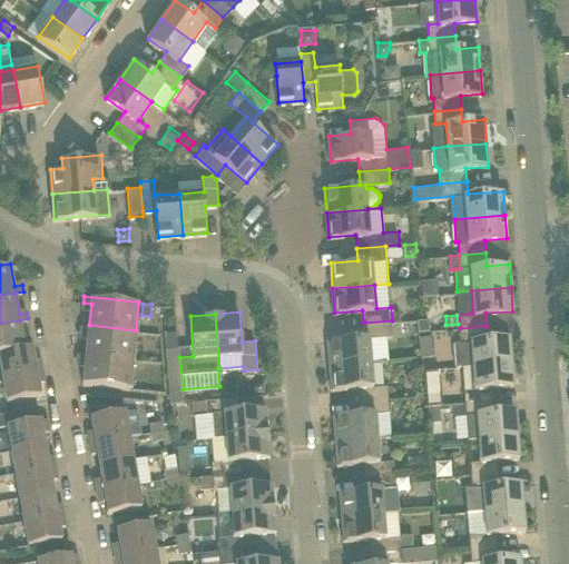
[(0,350),(32,345),(31,340),(23,342),(20,320),(0,323),(0,350)]
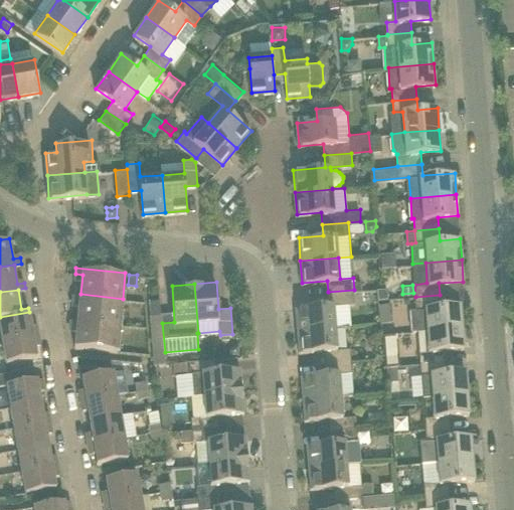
[(329,304),(296,307),(298,329),(335,326),(334,304),(355,302),(354,290),(328,292),(329,304)]
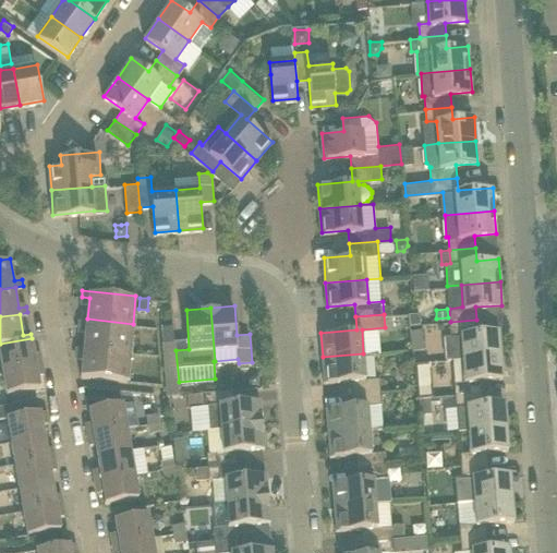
[(133,324),(87,319),(80,319),(80,324),(86,325),(84,346),(130,351),(133,324)]
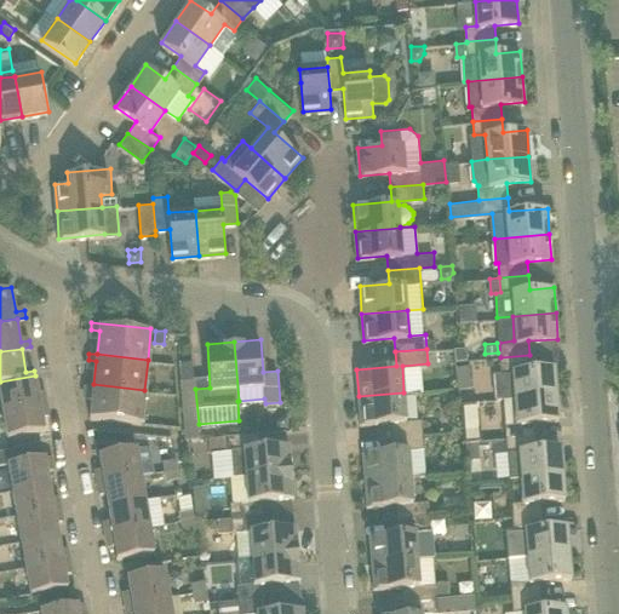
[(556,392),(555,367),(531,369),(529,355),(500,357),(502,372),(496,372),(498,397),(515,396),(556,392)]
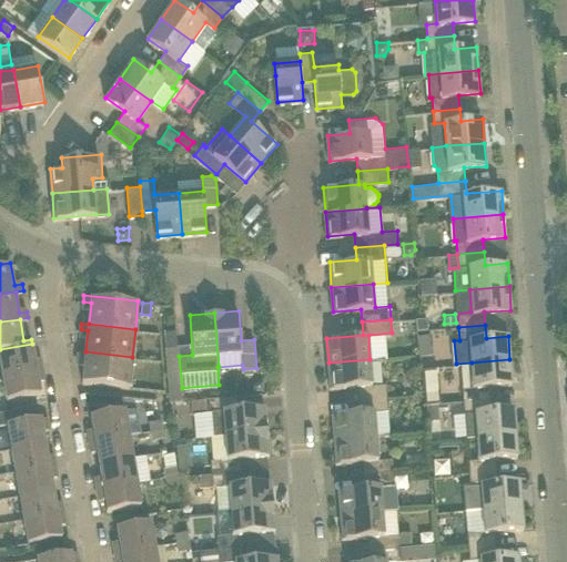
[(178,346),(178,345),(176,329),(164,329),(166,346),(178,346)]
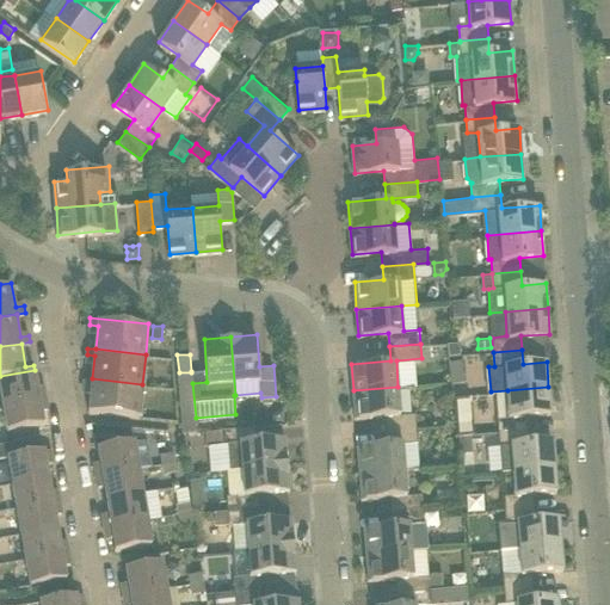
[(47,395),(44,383),(37,384),(35,370),(0,376),(0,384),(4,402),(47,395)]
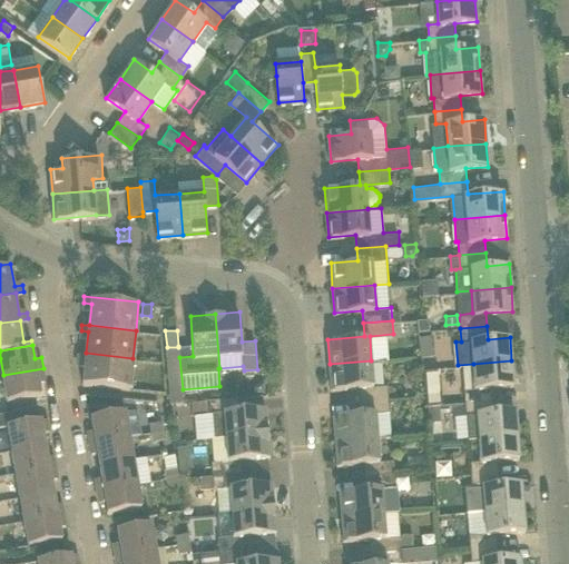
[(183,401),(183,389),(179,357),(178,347),(167,347),(169,402),(183,401)]
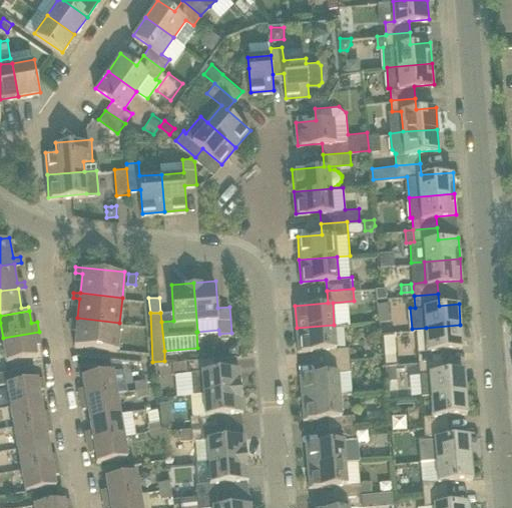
[(77,324),(76,331),(75,345),(117,349),(119,323),(77,318),(71,318),(70,323),(77,324)]
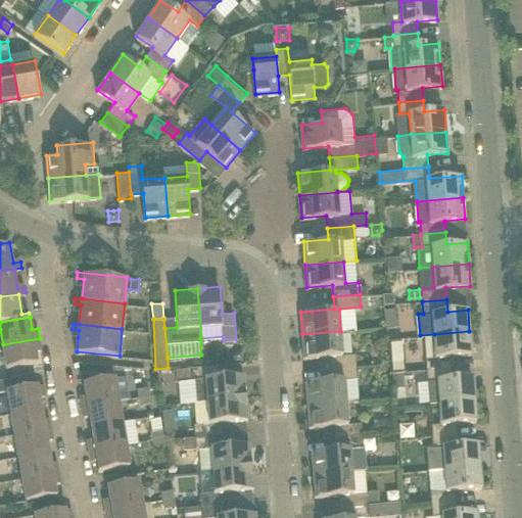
[(385,340),(383,327),(373,329),(375,341),(385,340)]
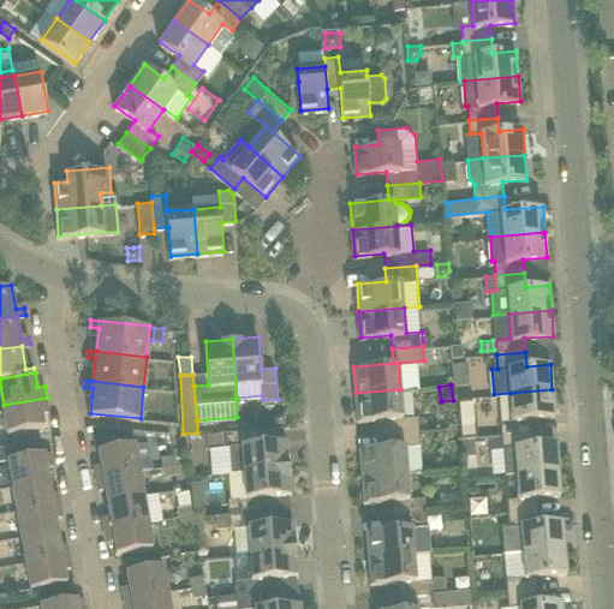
[(356,393),(358,419),(387,417),(388,431),(419,429),(418,415),(403,416),(400,389),(356,393)]
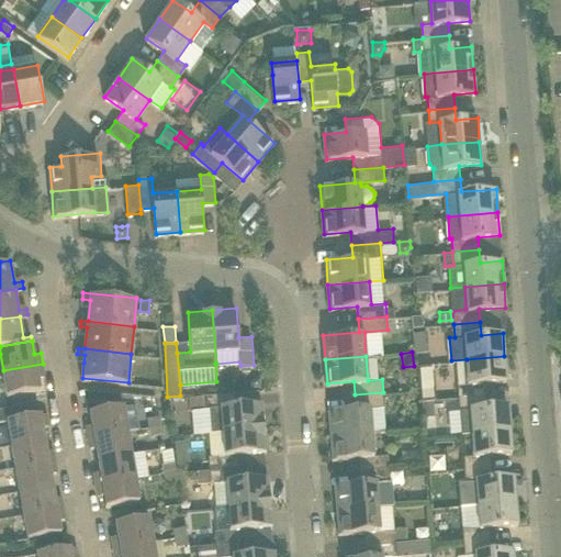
[(484,381),(506,379),(504,356),(467,359),(469,382),(458,382),(459,396),(485,393),(484,381)]
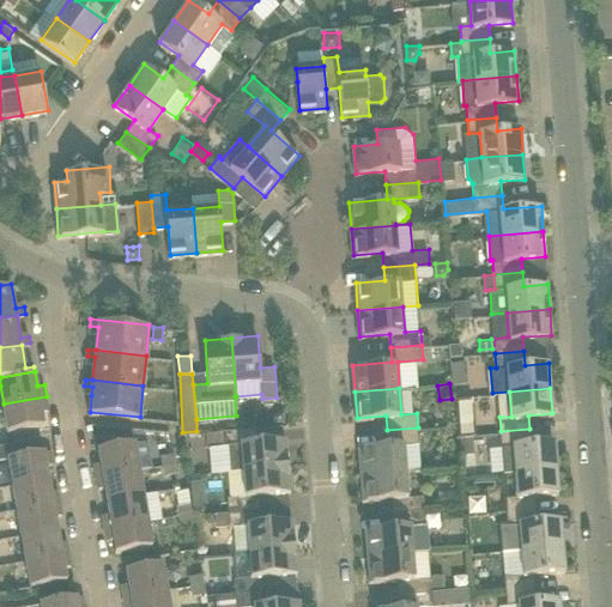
[(7,430),(44,424),(42,410),(49,408),(47,396),(4,404),(7,430)]
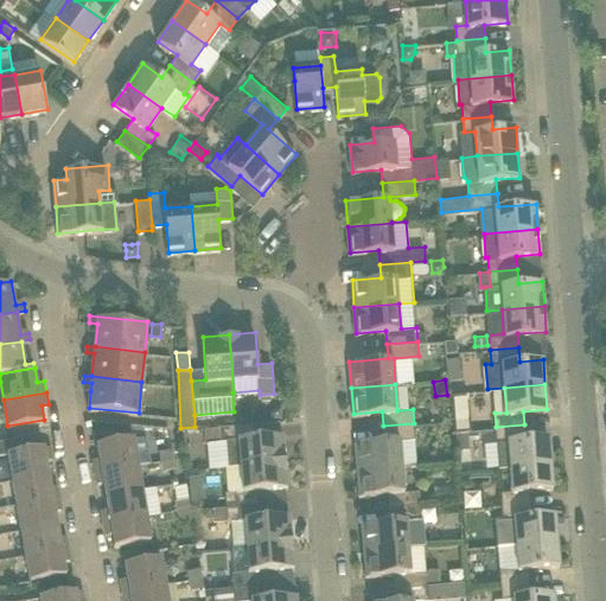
[(284,416),(282,404),(274,406),(270,410),(272,417),(284,416)]
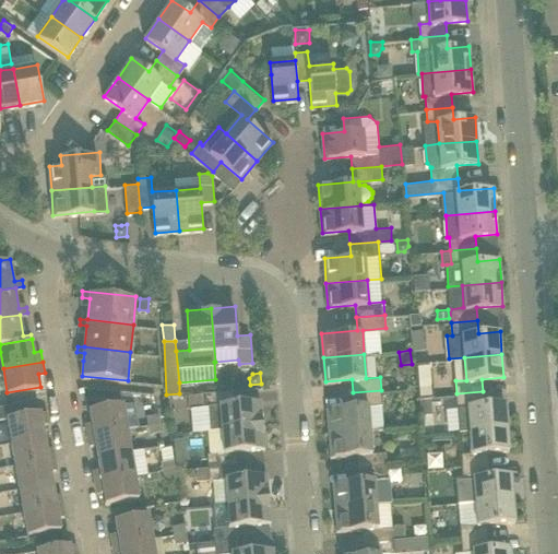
[(434,392),(432,378),(418,380),(420,393),(434,392)]
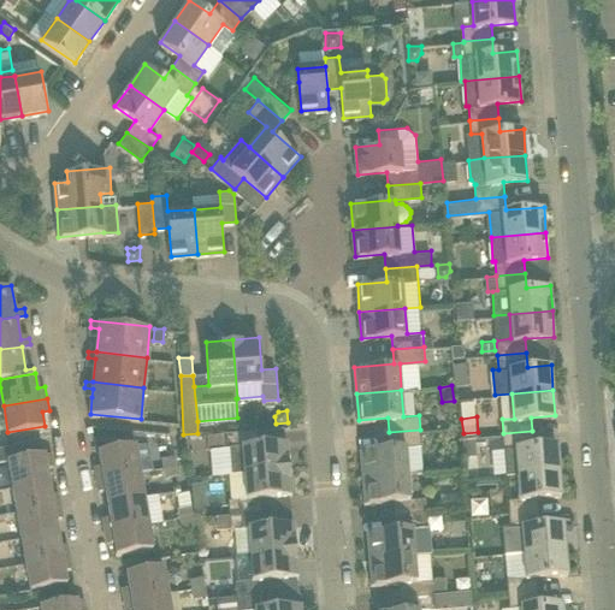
[(224,445),(230,444),(231,472),(244,471),(290,467),(288,440),(258,443),(256,427),(223,431),(224,439),(224,445)]
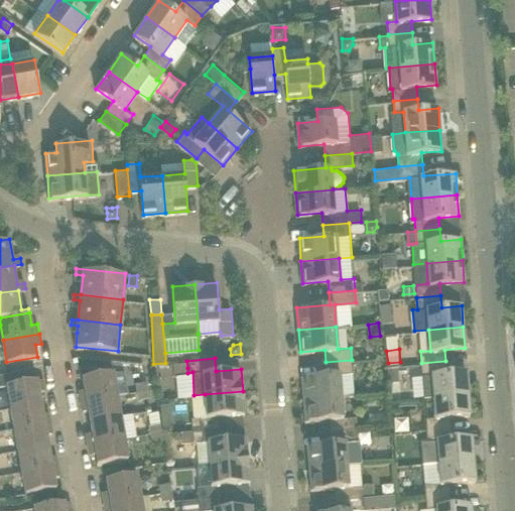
[(327,373),(302,376),(304,398),(342,395),(340,373),(353,372),(352,360),(326,362),(327,373)]
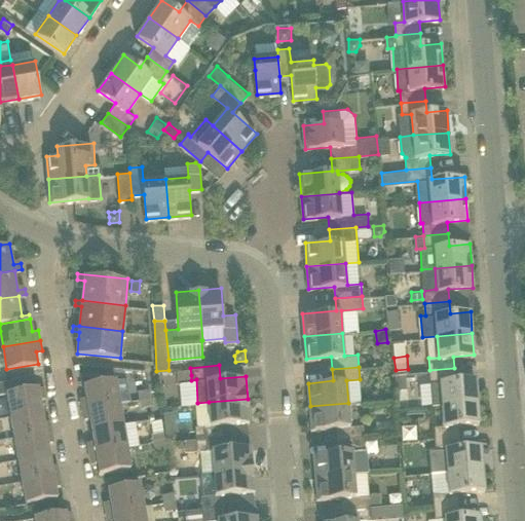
[(478,401),(476,378),(455,380),(454,368),(429,370),(430,382),(432,382),(434,405),(442,404),(442,403),(478,401)]
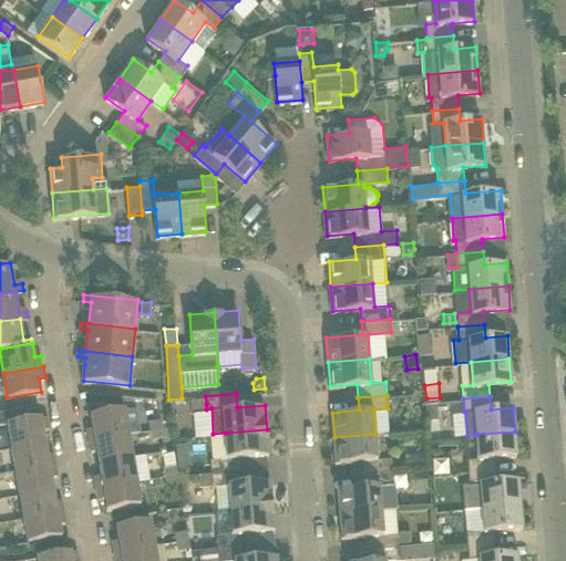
[(438,402),(425,403),(426,418),(439,417),(438,402)]
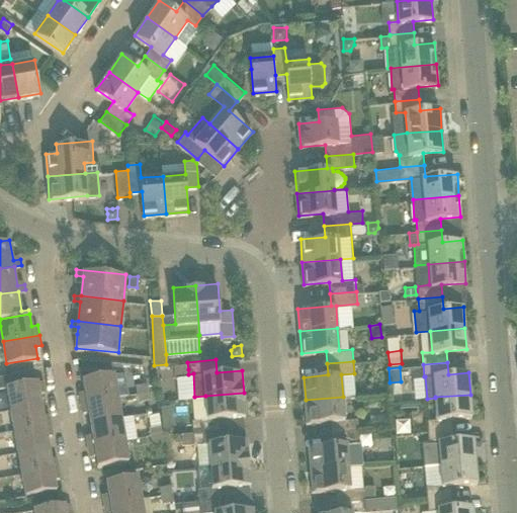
[(32,369),(0,374),(0,387),(7,386),(11,408),(41,403),(39,392),(46,391),(44,379),(34,380),(32,369)]
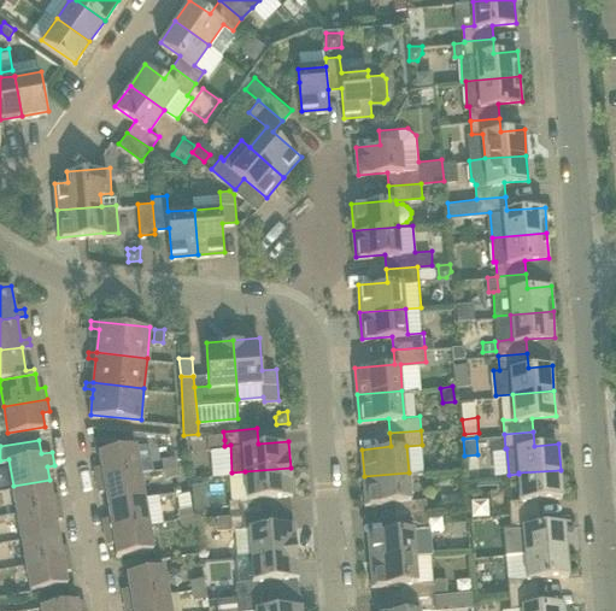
[(136,444),(99,450),(101,464),(94,465),(97,477),(141,470),(136,444)]
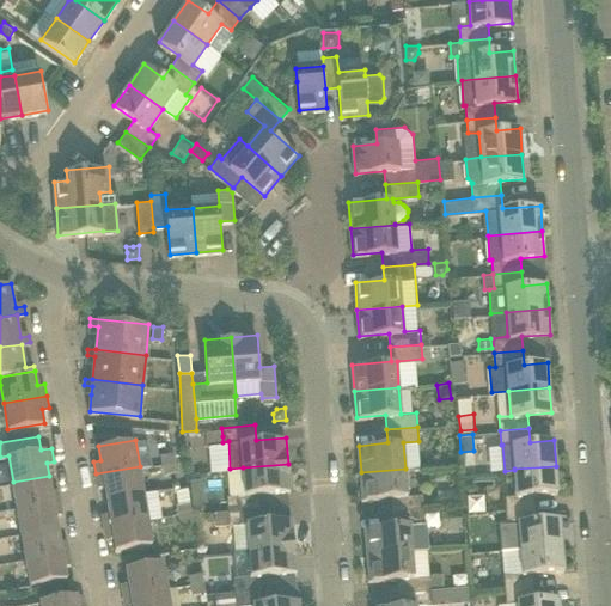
[(163,463),(176,460),(173,451),(160,452),(163,463)]
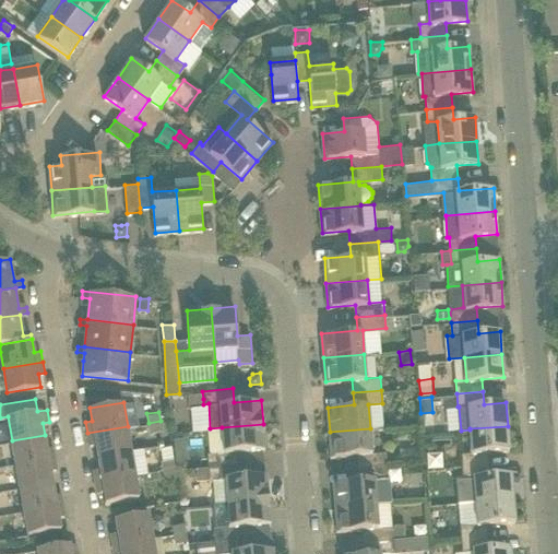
[(162,429),(161,421),(149,423),(150,432),(162,429)]
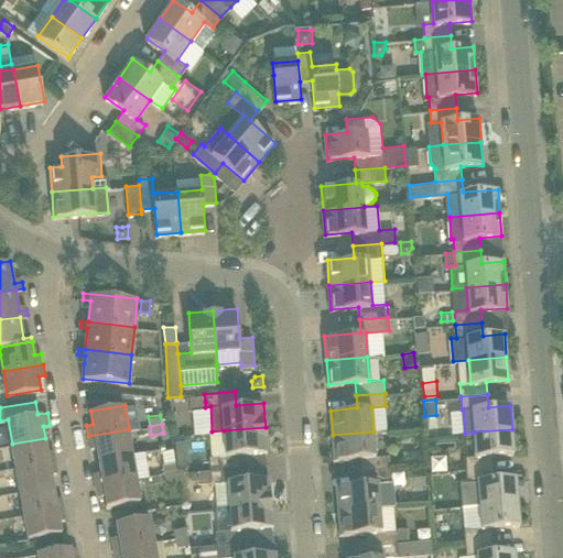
[(238,453),(267,451),(266,427),(224,430),(226,453),(209,456),(209,458),(212,469),(238,467),(239,467),(238,453)]
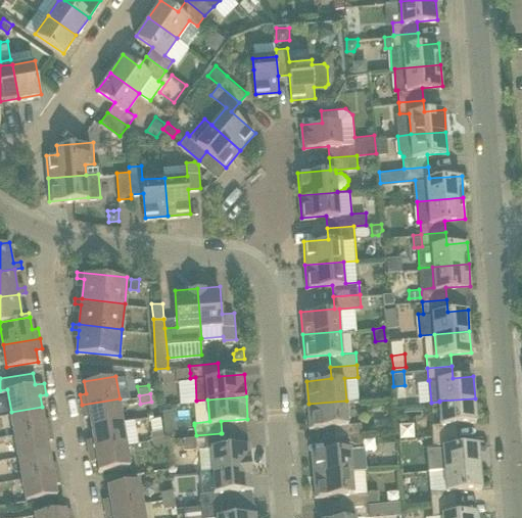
[(123,420),(120,398),(82,405),(84,416),(90,414),(92,425),(123,420)]
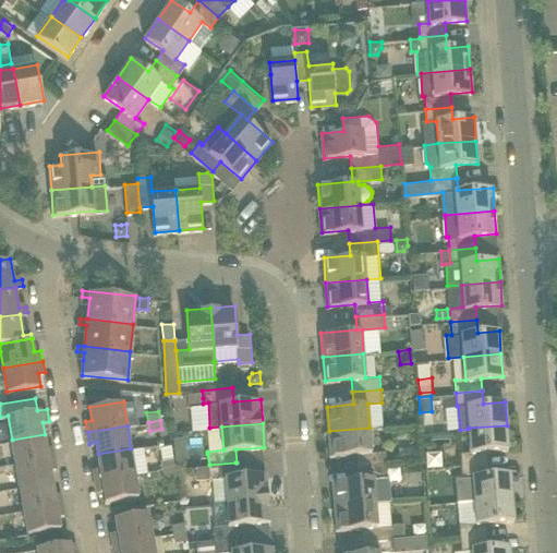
[(486,449),(508,448),(507,425),(469,428),(469,429),(471,451),(460,452),(461,465),(487,463),(486,449)]
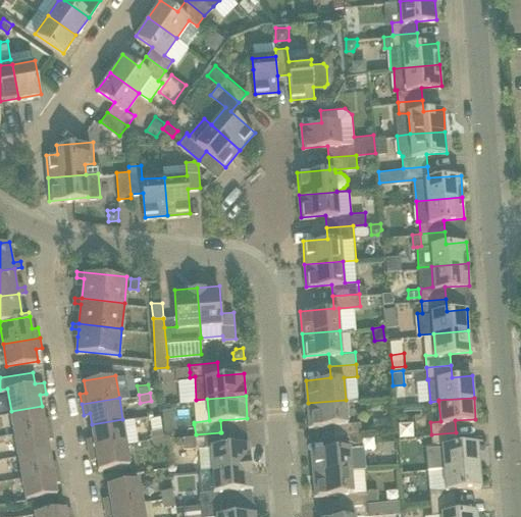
[(308,403),(310,425),(334,423),(335,435),(362,433),(361,421),(348,422),(346,400),(308,403)]
